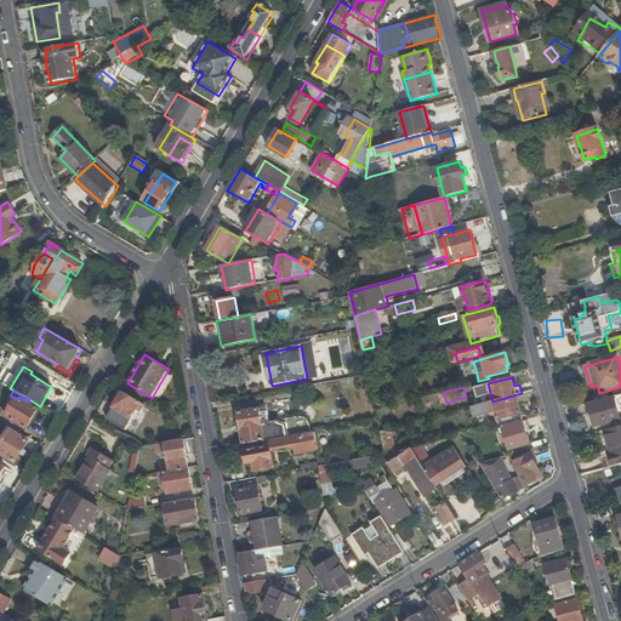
[(146,404),(124,392),(107,419),(126,429),(141,405),(143,406),(146,404)]
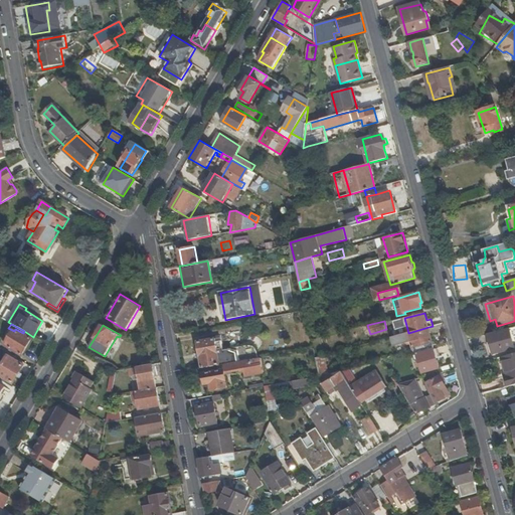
[(434,345),(428,327),(408,333),(390,337),(393,347),(410,342),(413,351),(434,345)]
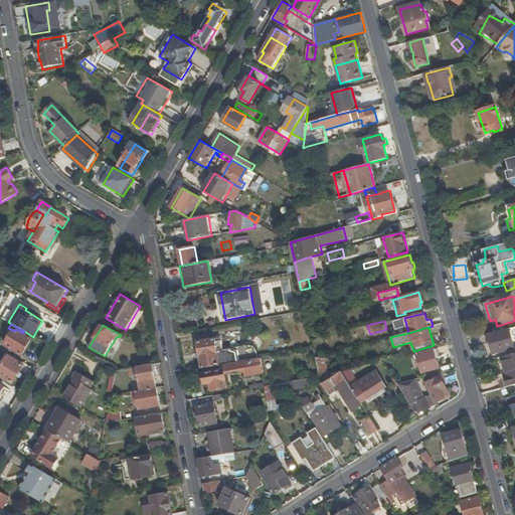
[(514,349),(510,328),(489,334),(494,355),(514,349)]
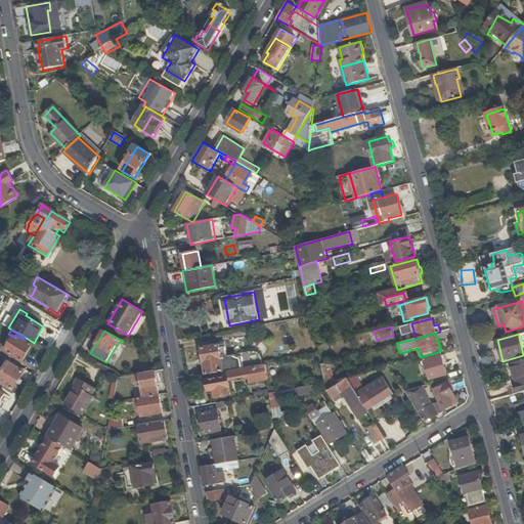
[(15,335),(14,337),(5,351),(23,361),(32,345),(24,339),(15,335)]
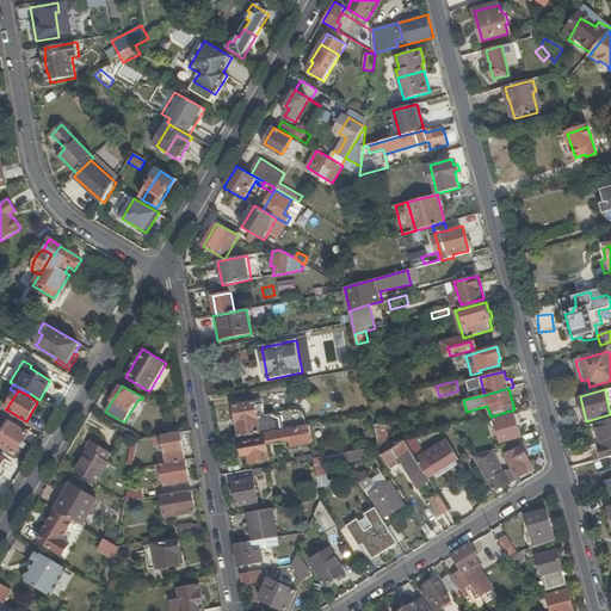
[(235,407),(241,437),(261,434),(296,427),(292,411),(261,415),(261,413),(258,414),(255,403),(235,407)]
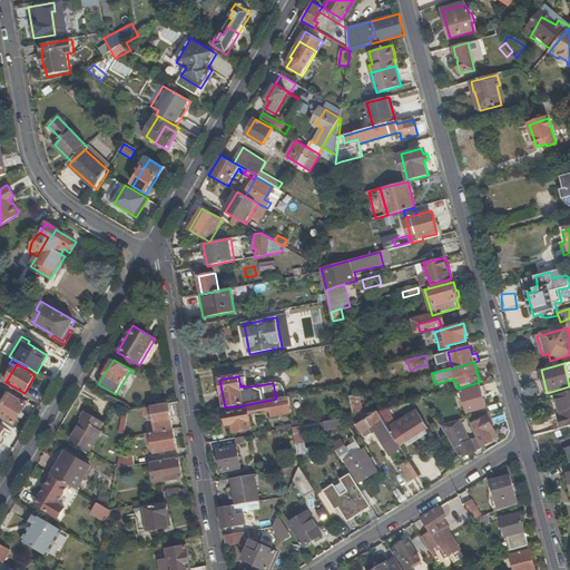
[(274,382),(273,383),(276,399),(277,399),(287,397),(285,390),(283,385),(279,383),(274,382)]
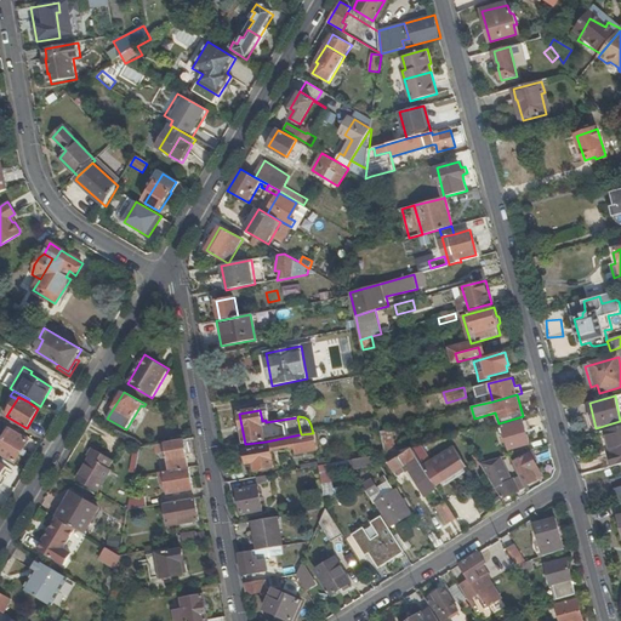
[(523,421),(503,426),(510,450),(530,444),(523,421)]
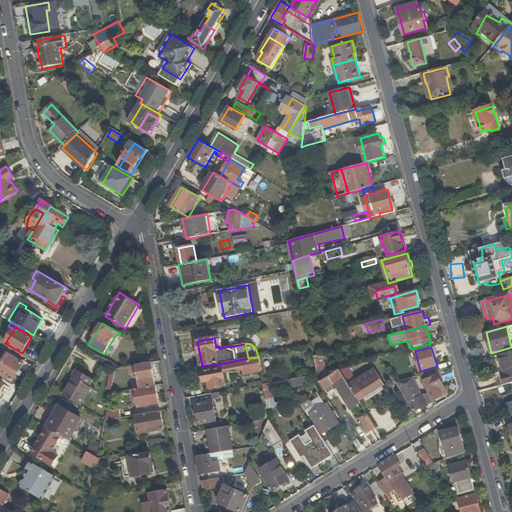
[(502,385),(511,382),(511,351),(499,355),(504,374),(499,375),(502,385)]
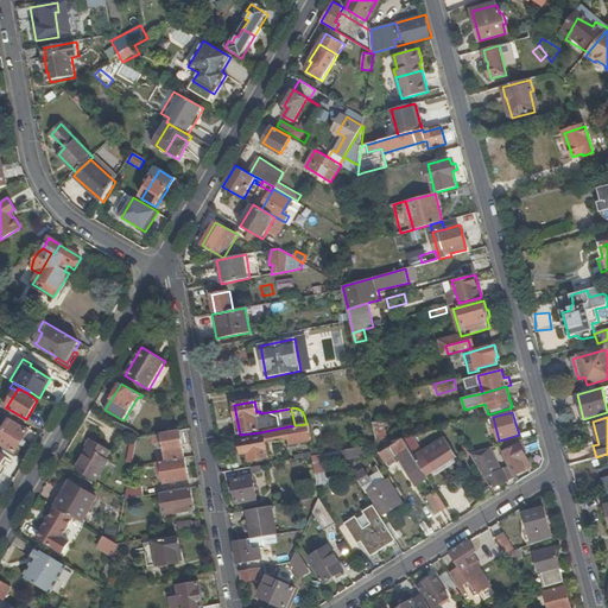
[(382,419),(372,423),(377,444),(388,441),(382,419)]
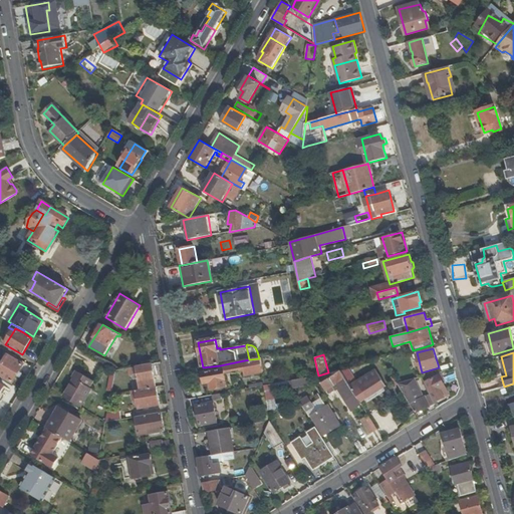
[(0,373),(14,382),(24,364),(9,355),(0,368),(0,373)]
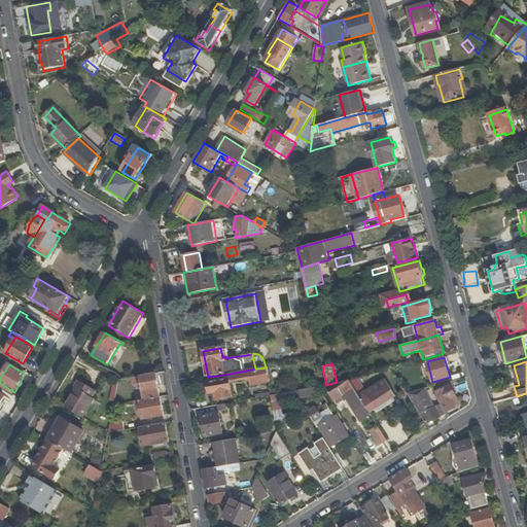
[(255,369),(225,375),(226,380),(230,379),(231,383),(250,379),(252,386),(270,383),(267,366),(266,367),(256,369),(255,369)]
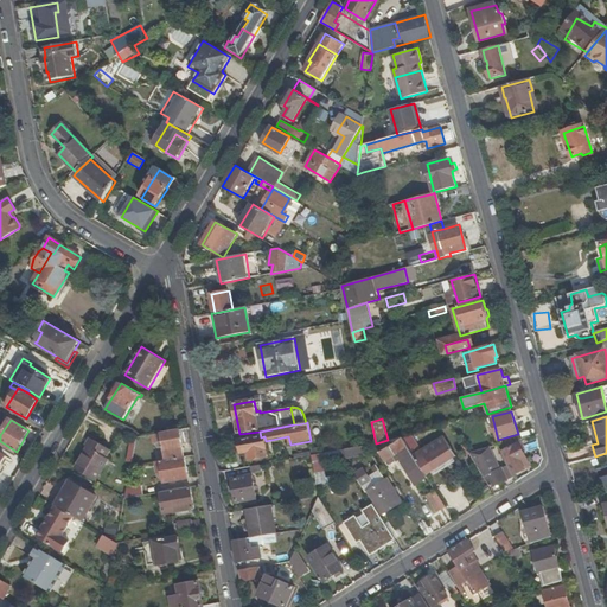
[(179,430),(163,433),(163,436),(159,438),(160,442),(164,441),(167,460),(184,458),(183,448),(179,430)]
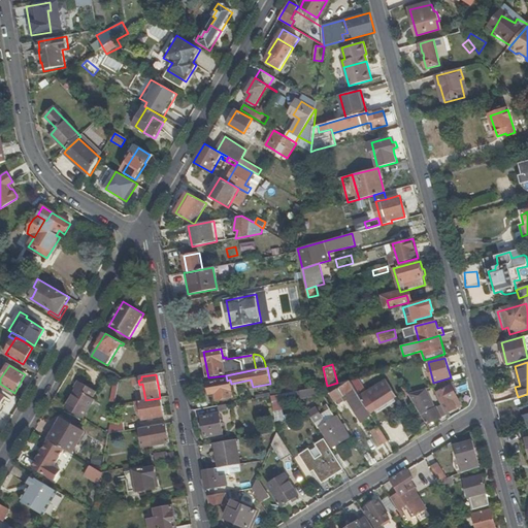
[(212,394),(213,399),(215,400),(233,397),(231,384),(230,380),(227,381),(226,375),(208,377),(210,394),(212,394)]
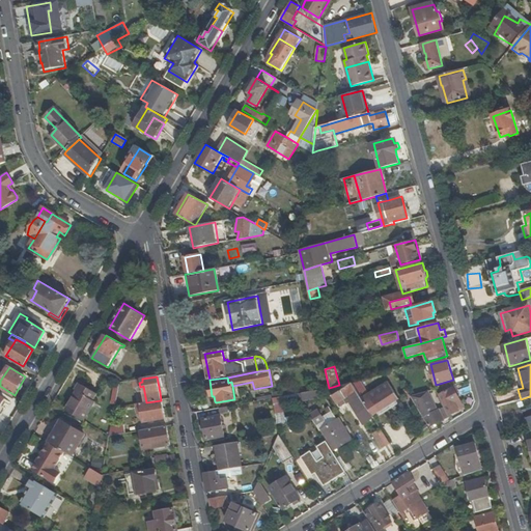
[(362,398),(373,416),(380,412),(397,400),(399,399),(388,382),(362,398)]
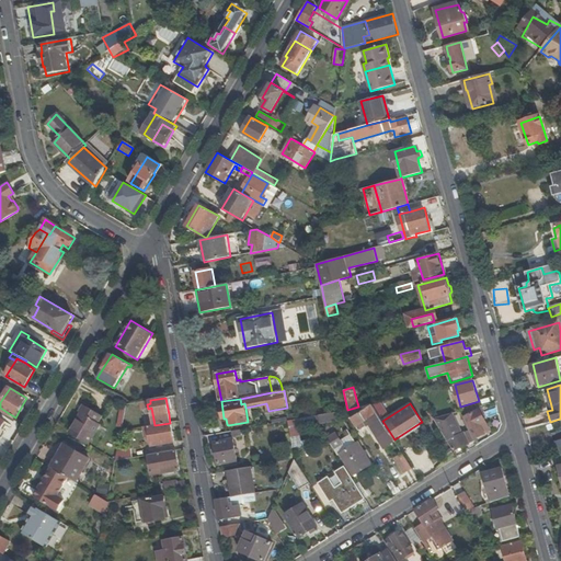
[(80,411),(68,432),(84,442),(89,445),(101,424),(99,423),(104,414),(88,405),(83,413),(80,411)]
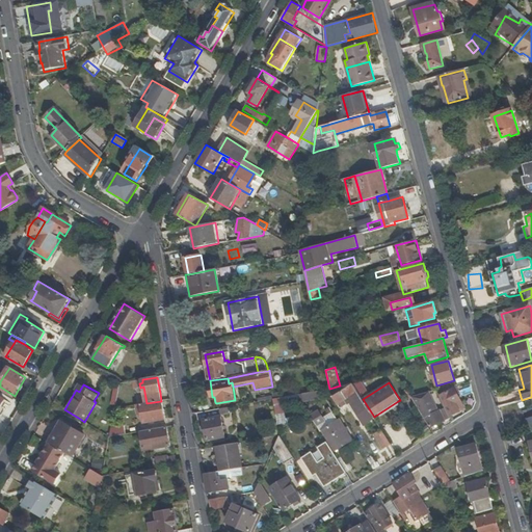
[(363,399),(353,384),(341,392),(339,388),(330,393),(338,404),(348,398),(364,423),(374,417),(363,399)]
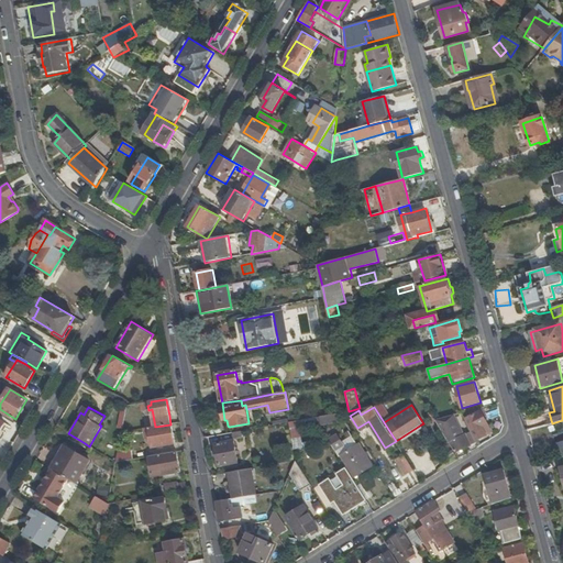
[(482,411),(466,419),(472,431),(476,440),(492,432),(482,411)]
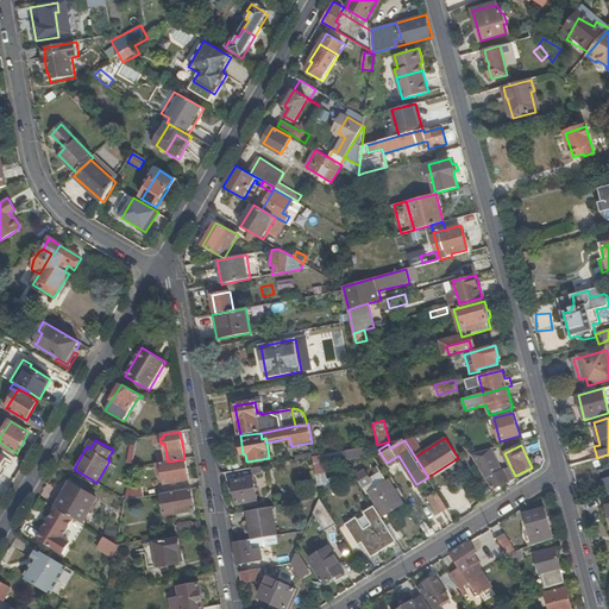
[(347,451),(346,451),(347,460),(366,457),(365,447),(347,451)]
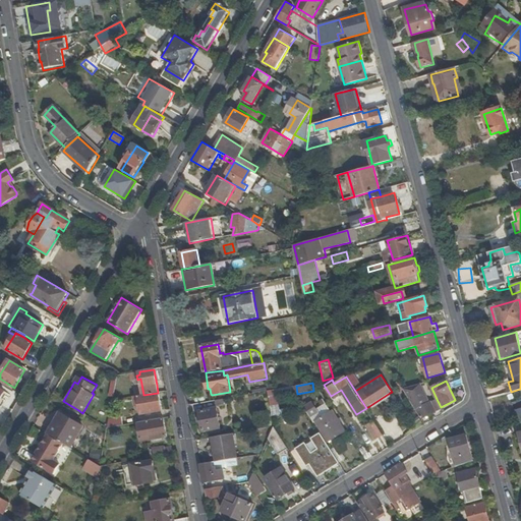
[(420,383),(403,388),(408,396),(412,394),(416,402),(418,407),(429,402),(420,383)]
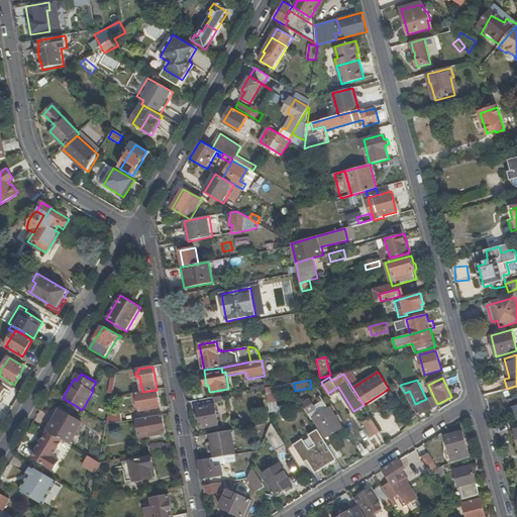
[(269,413),(278,413),(276,387),(268,388),(269,413)]
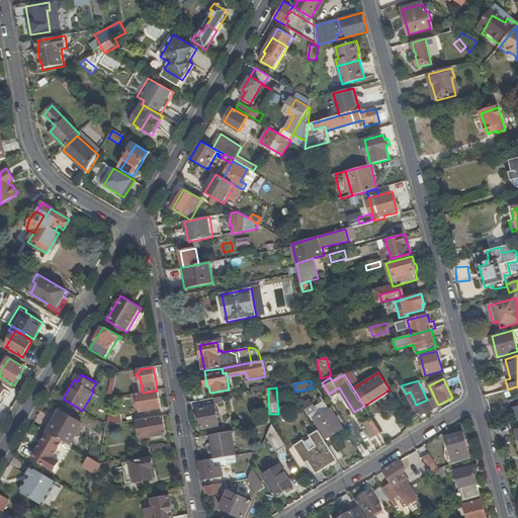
[(143,393),(137,394),(140,412),(161,408),(158,391),(157,391),(143,393)]
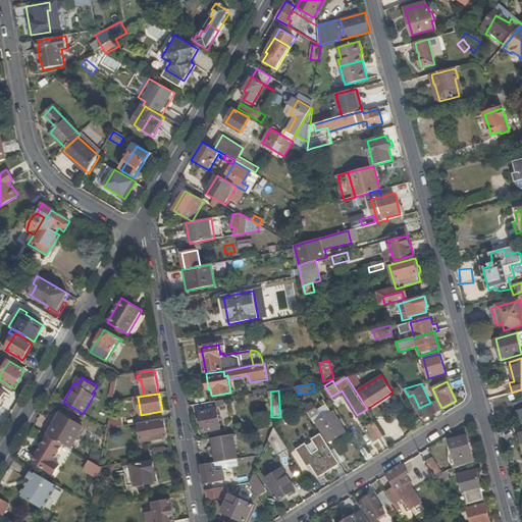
[(390,394),(373,405),(374,407),(392,397),(390,394)]
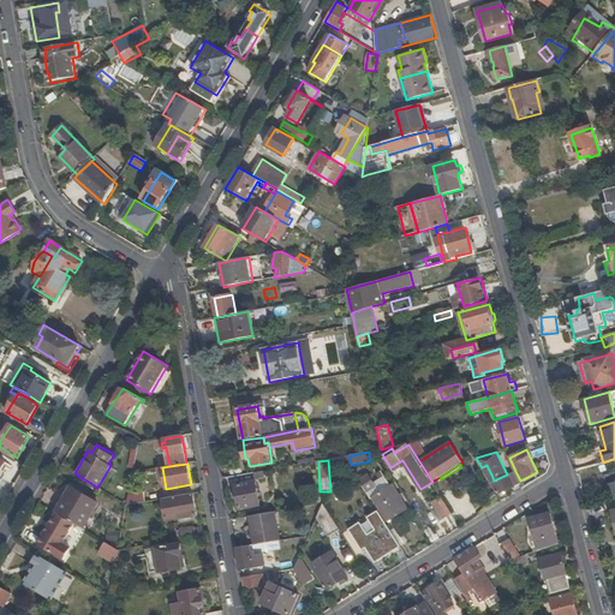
[(511,472),(517,485),(520,483),(520,481),(515,471),(511,472)]
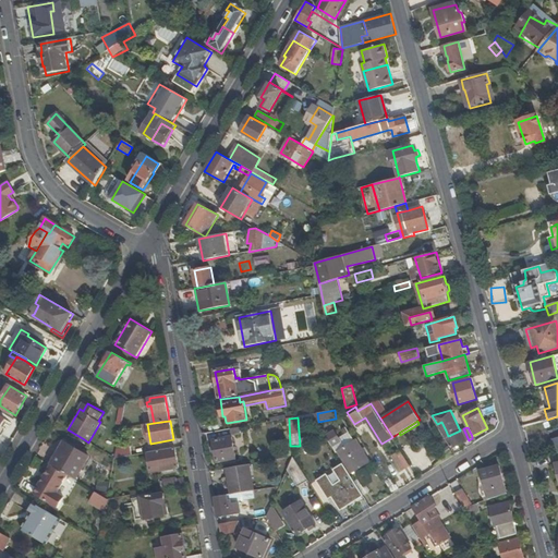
[(441,433),(451,448),(469,440),(463,428),(460,431),(448,436),(446,431),(441,433)]
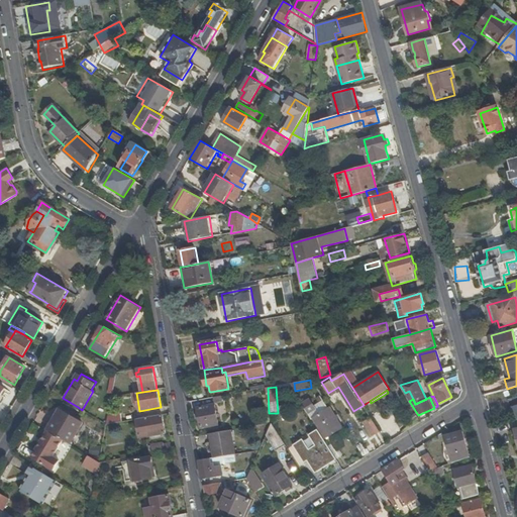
[(310,398),(301,403),(308,415),(317,409),(314,405),(310,398)]
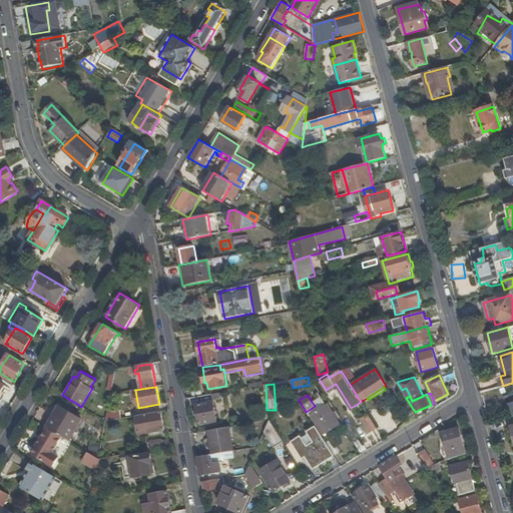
[(318,401),(317,399),(312,402),(315,406),(306,412),(309,416),(311,415),(326,405),(322,399),(318,401)]
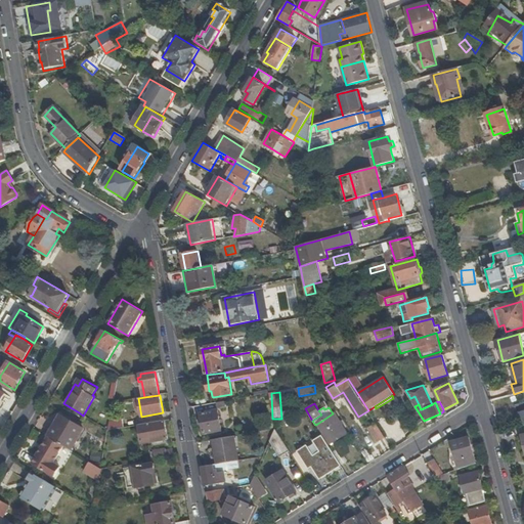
[(221,431),(217,410),(200,413),(204,434),(221,431)]
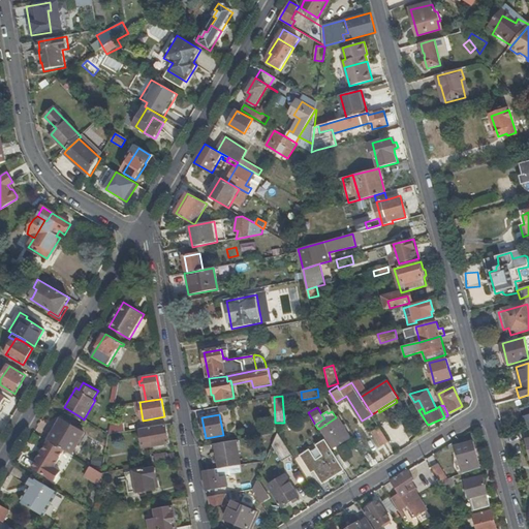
[(336,417),(320,428),(333,447),(350,437),(338,416),(336,417)]
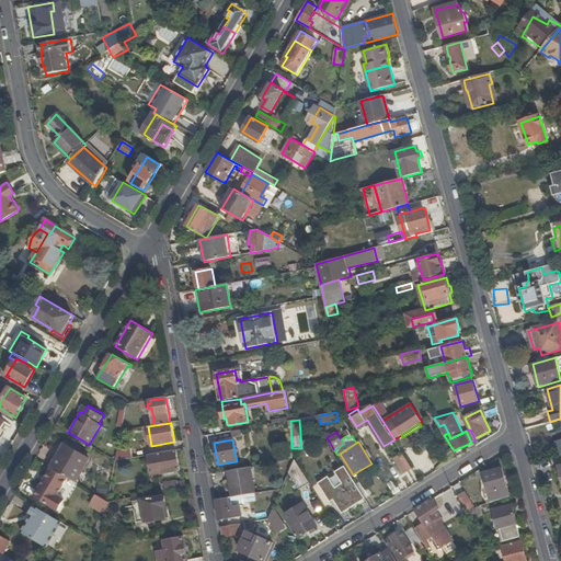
[(63,446),(50,467),(50,468),(68,478),(75,481),(87,460),(63,446)]
